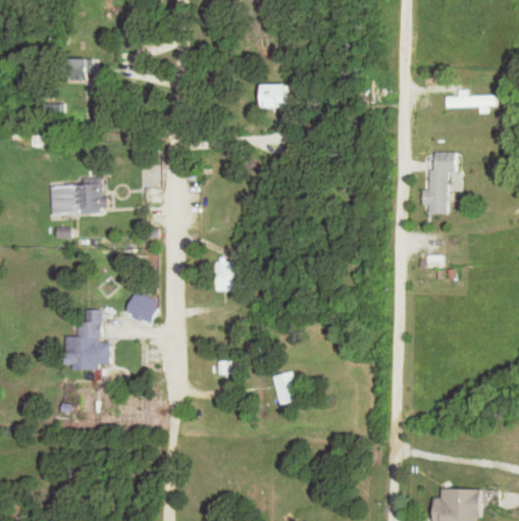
[(92,82),(92,59),(55,59),(55,82),(92,82)]
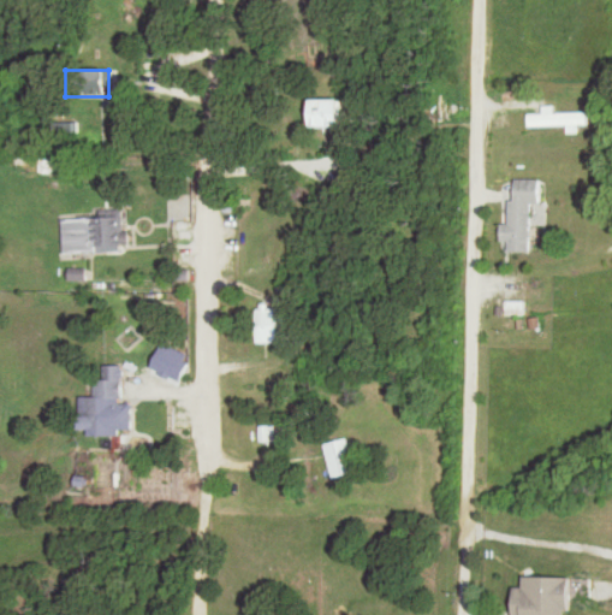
[(340,129),(340,100),(302,100),(302,129),(340,129)]
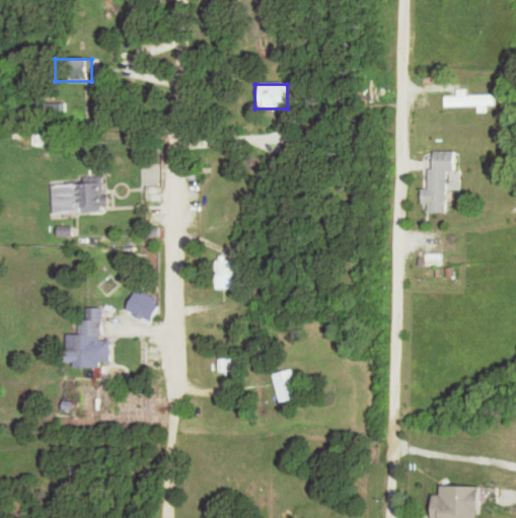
[(442,106),(497,106),(497,95),(442,95),(442,106)]
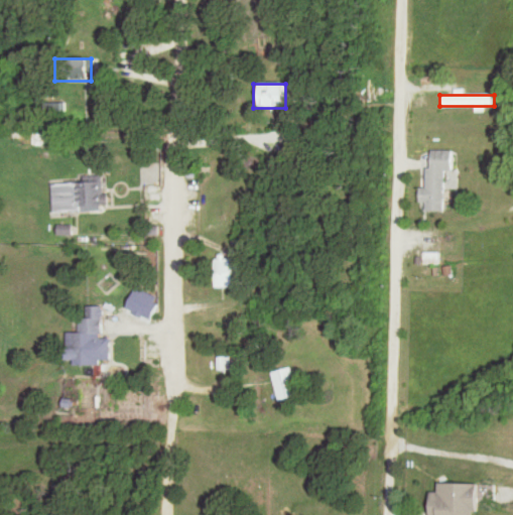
[(441,170),(453,170),(453,150),(425,150),(425,189),(417,189),(417,203),(422,203),(422,212),(442,212),(441,170)]
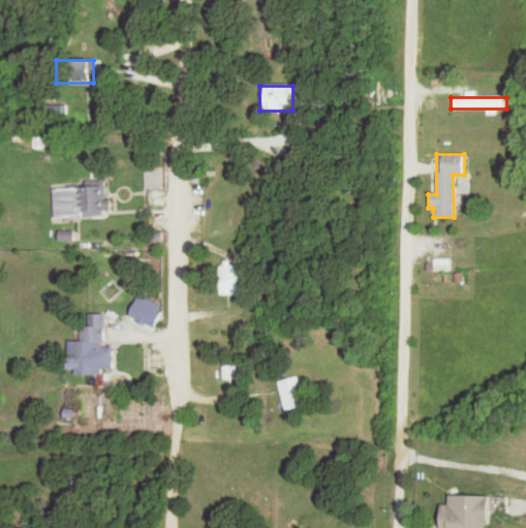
[(104,216),(103,181),(84,181),(84,188),(52,188),(53,218),(104,216)]
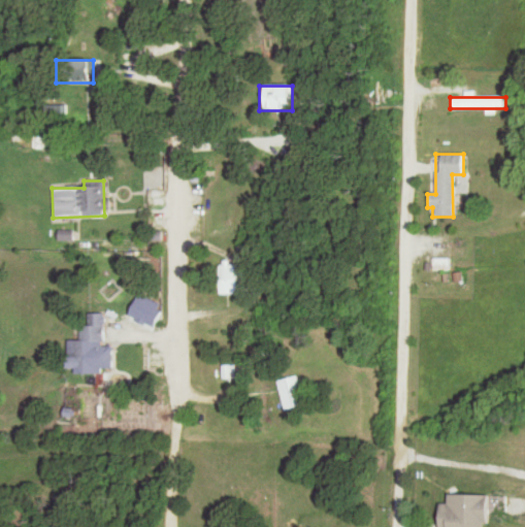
[(217,295),(235,295),(235,265),(217,265),(217,295)]
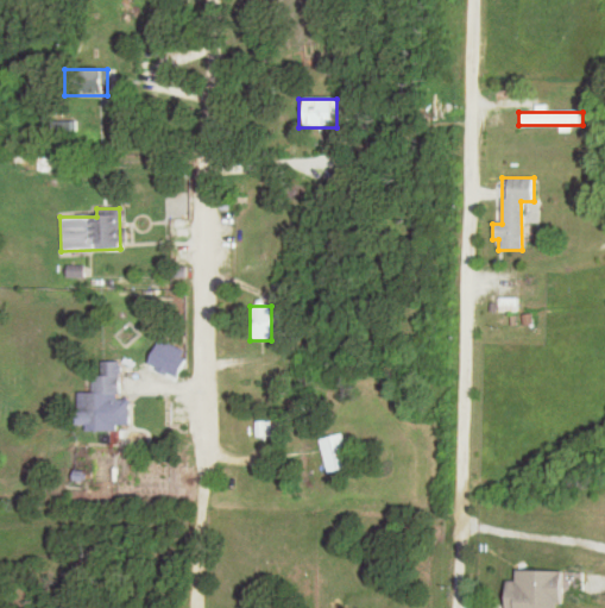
[(75,394),(75,426),(118,425),(118,412),(109,412),(109,397),(119,397),(118,363),(100,363),(100,377),(90,377),(90,393),(75,394)]
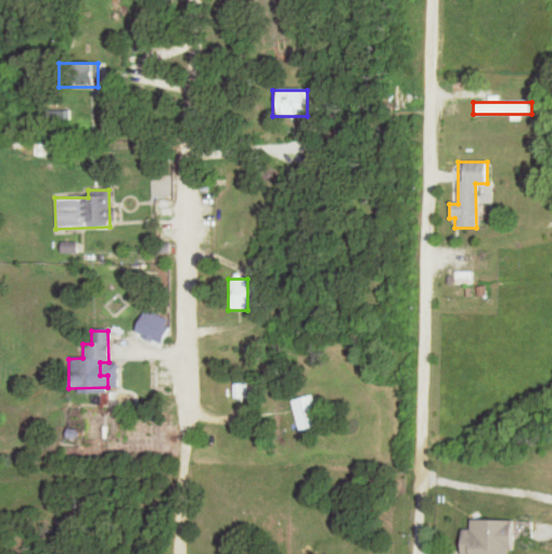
[(319,425),(311,395),(290,400),(298,430),(319,425)]
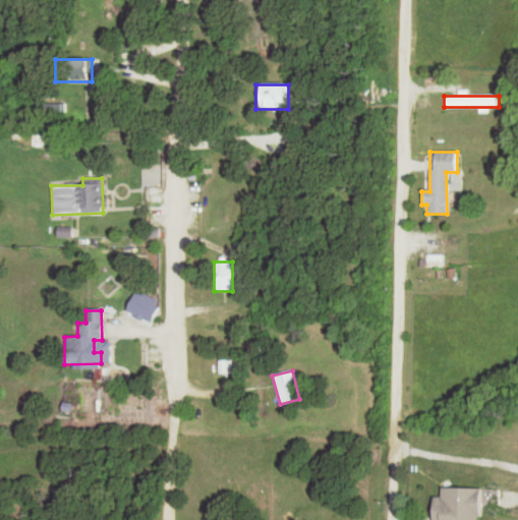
[(475,519),(476,487),(439,486),(439,497),(430,497),(429,519),(475,519)]
